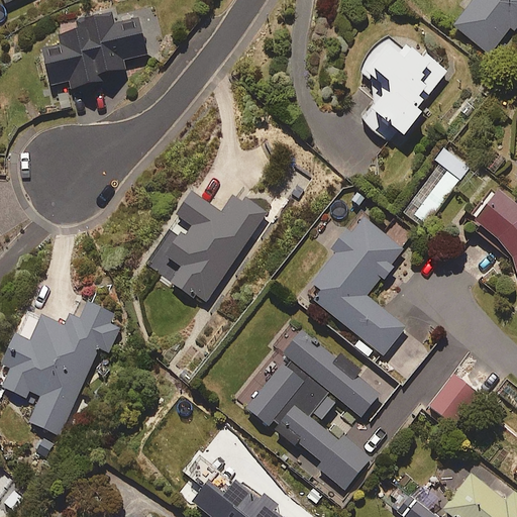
[(516,0),(469,0),(450,23),(488,53),(509,25),(513,28),(516,23),(516,0)]
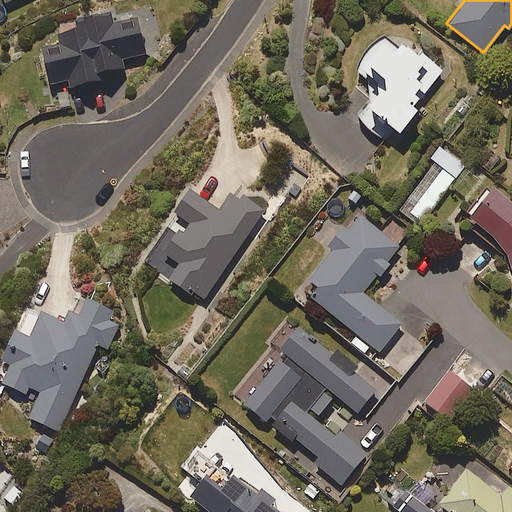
[(59,41),(38,46),(46,81),(64,77),(66,87),(105,78),(104,71),(123,67),(121,58),(144,53),(137,16),(110,22),(107,9),(71,16),(73,22),(56,25),(59,41)]
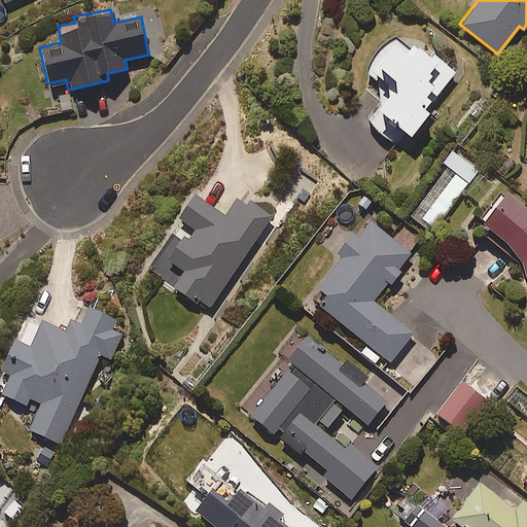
[(410,45),(393,34),(367,71),(389,86),(365,120),(400,145),(452,70),(413,42),(410,45)]
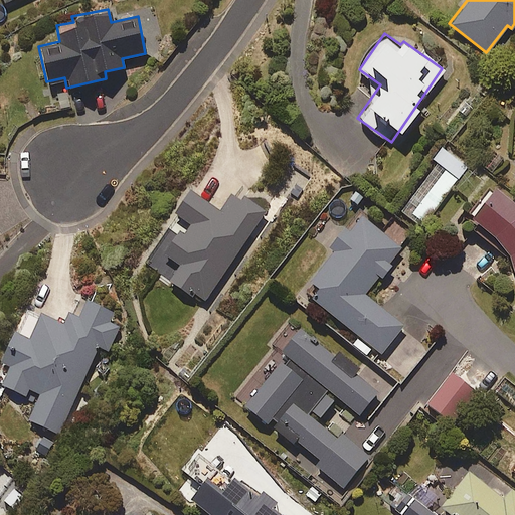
[(399,208),(419,224),(468,166),(442,145),(432,157),(437,162),(399,208)]
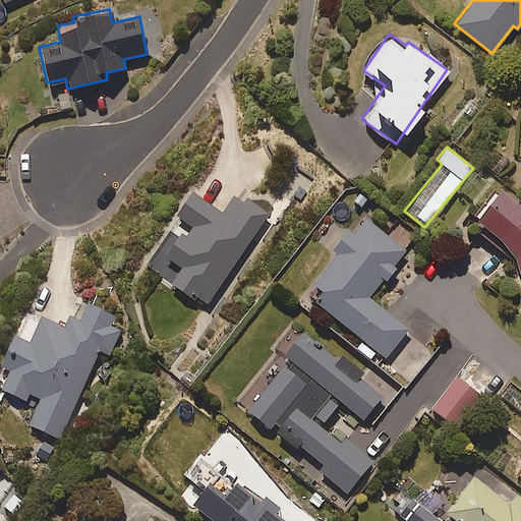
[(520,207),(499,186),(472,215),(513,252),(520,279),(520,207)]
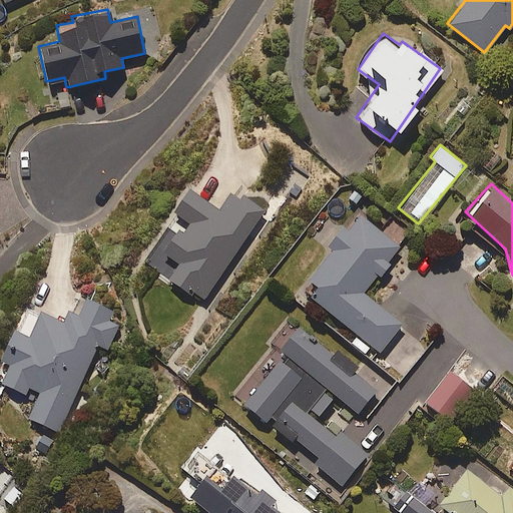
[(193,293),(205,301),(268,209),(238,189),(223,211),(184,185),(160,221),(171,228),(149,260),(161,268),(157,275),(190,297),(193,293)]
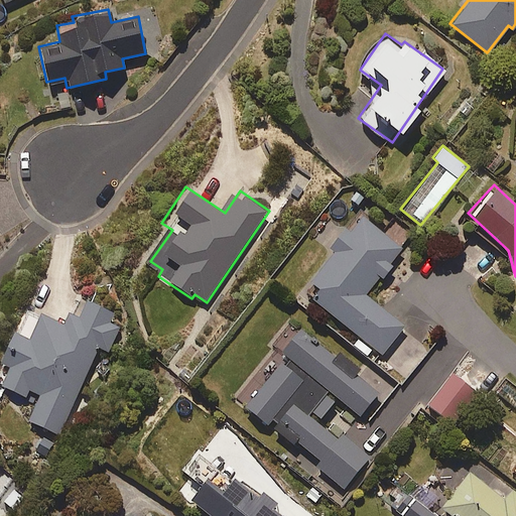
[(401,246),(355,210),(327,246),(333,251),(306,284),(317,293),(312,299),(359,337),(353,345),(375,363),(405,326),(364,293),(401,246)]
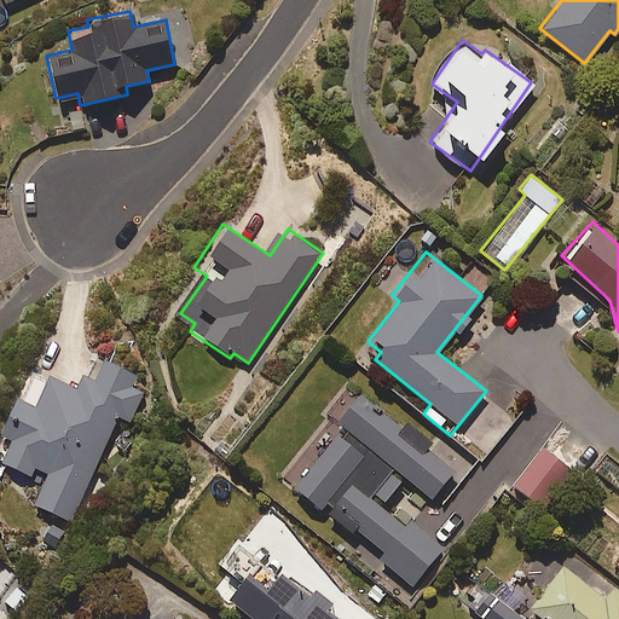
[(136,372),(99,357),(90,379),(79,374),(73,386),(45,374),(32,405),(12,397),(0,423),(0,428),(4,429),(0,438),(0,460),(27,473),(30,464),(46,470),(32,502),(70,519),(117,416),(129,422),(144,392),(131,386),(136,372)]
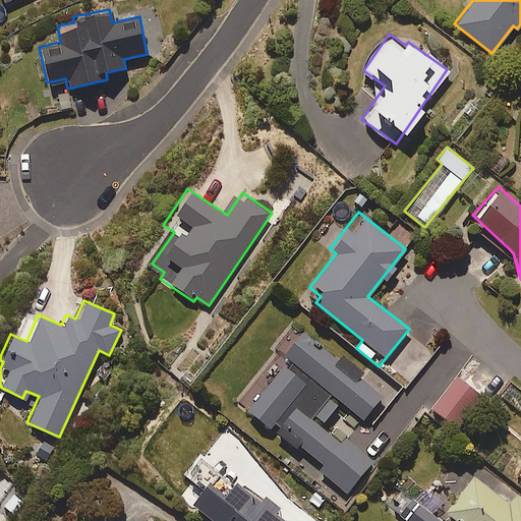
[(339,362),(301,332),(281,357),(285,360),(246,410),(293,447),(296,443),(322,464),(319,468),(347,491),(372,460),(346,439),(342,444),(321,426),(340,402),(364,420),(383,397),(359,379),(363,373),(343,357),(339,362)]
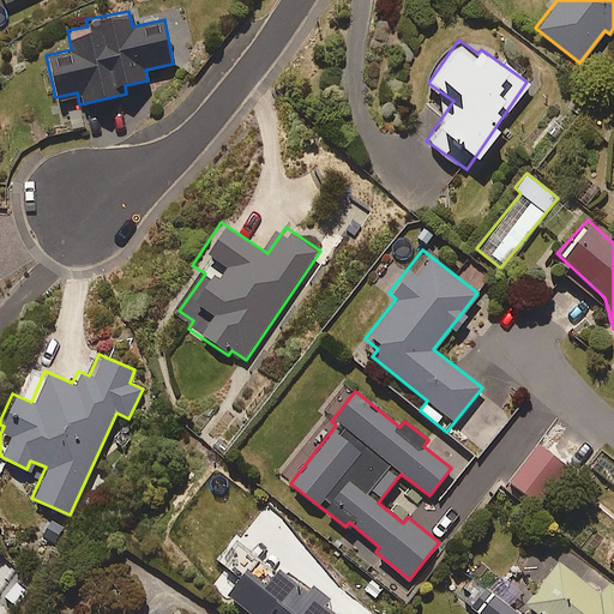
[(565,464),(537,444),(509,481),(536,503),(565,464)]
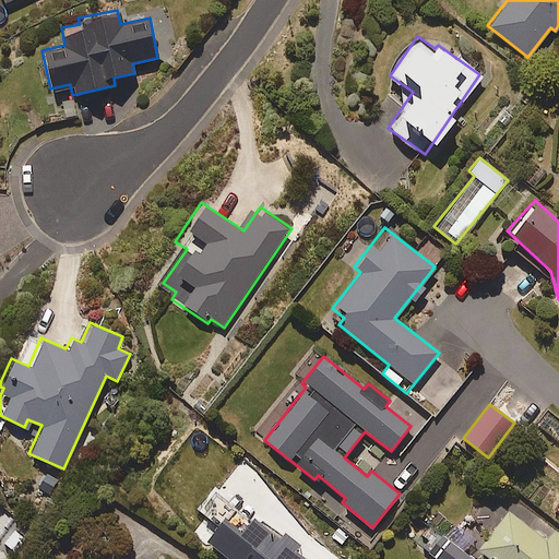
[(546,539),(508,510),(479,547),(495,558),(558,558),(558,533),(554,530),(546,539)]
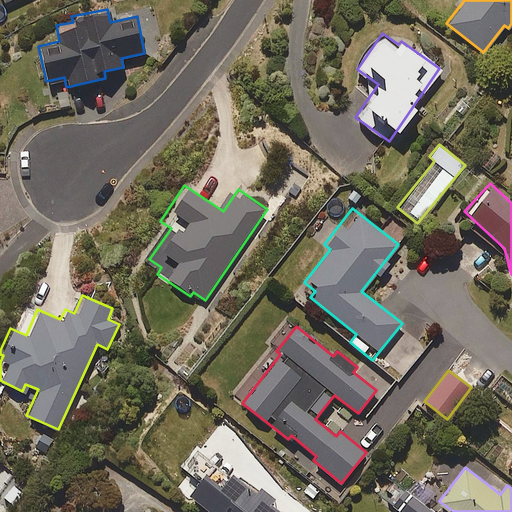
[(279,511),(231,473),(218,488),(203,475),(188,494),(210,511),(279,511)]
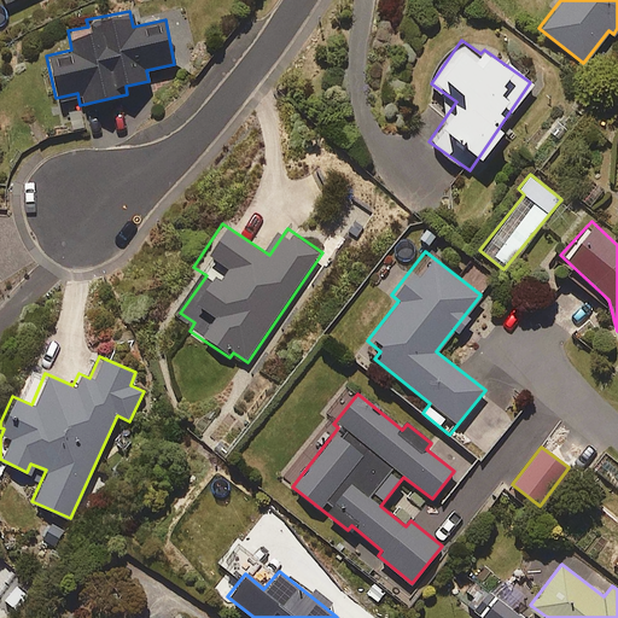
[(519,592),(508,582),(481,614),(484,617),(523,617),(507,605),(519,592)]
